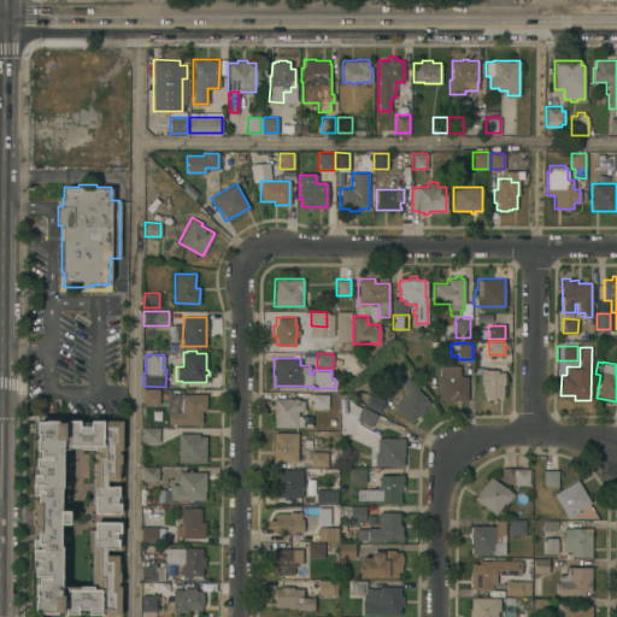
[(438,376),(439,376),(439,365),(459,365),(459,376),(466,376),(466,400),(460,400),(460,403),(454,403),(454,400),(448,400),(448,399),(438,399),(438,376)]
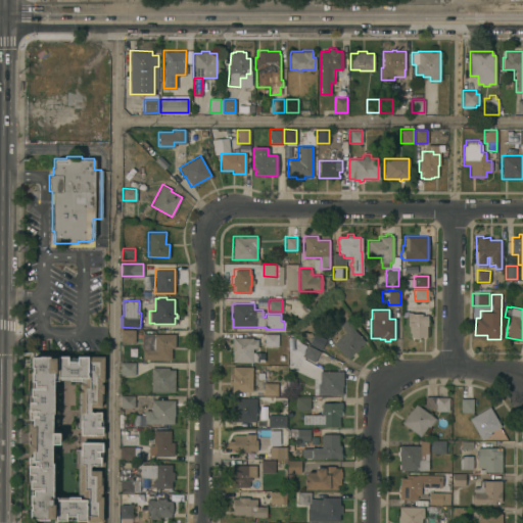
[(411,331),(409,331),(409,325),(407,325),(407,319),(408,319),(408,313),(422,313),(422,315),(427,315),(427,325),(426,325),(426,336),(419,336),(418,338),(415,338),(414,336),(411,336),(411,331)]
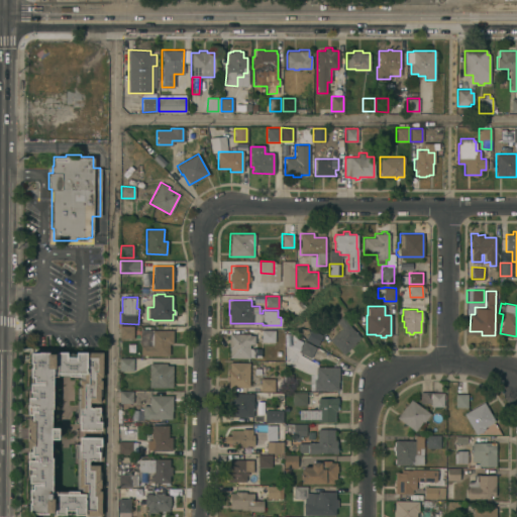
[(342,327),(335,320),(341,315),(349,323),(348,324),(360,337),(342,353),(329,339),(342,327)]
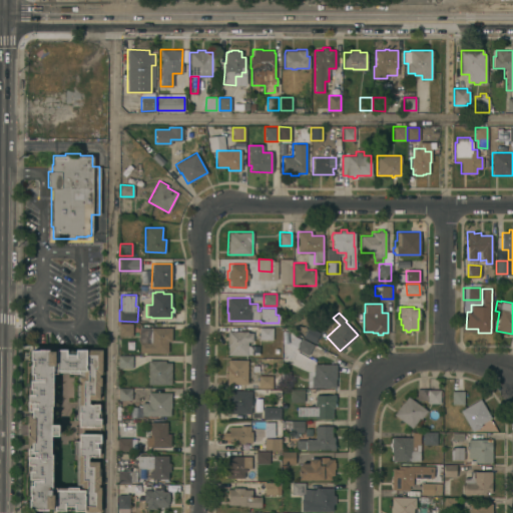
[(118,323),(132,323),(132,336),(118,336),(118,323)]
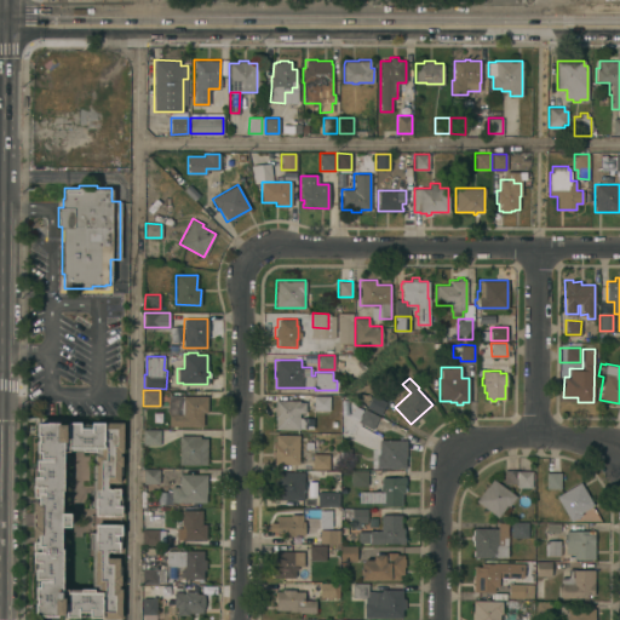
[(372,394),(386,401),(379,414),(366,407),(372,394)]
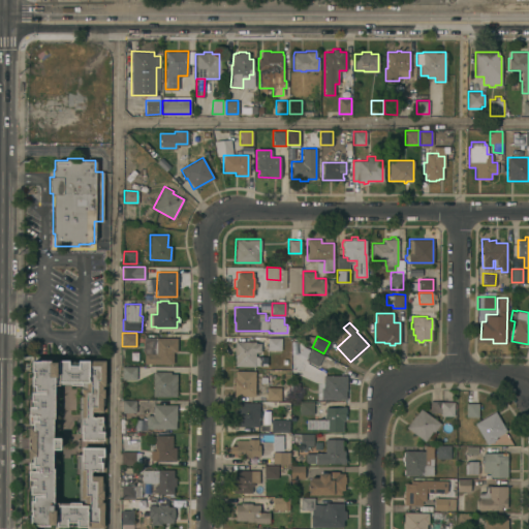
[(267,337),(281,338),(281,349),(267,349),(267,337)]
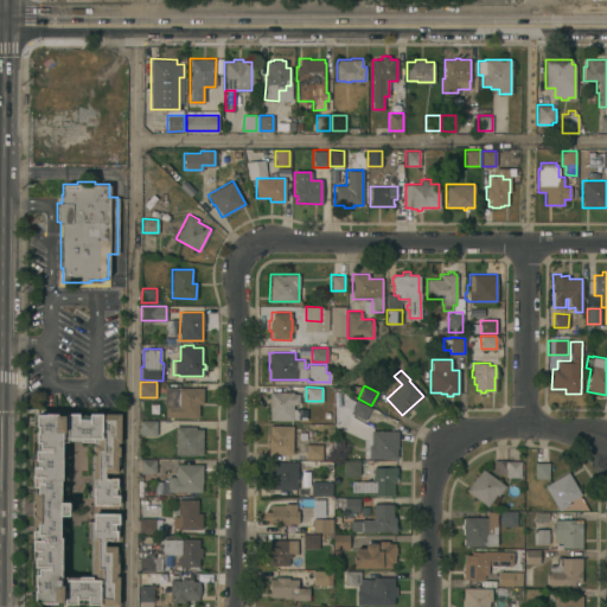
[(165,388),(202,388),(202,403),(198,403),(198,416),(165,416),(165,388)]
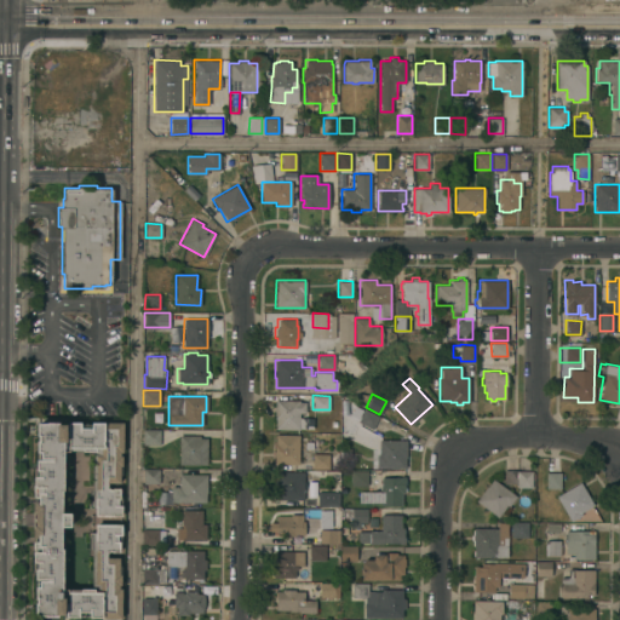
[(275,419),(274,419),(275,400),(299,400),(299,401),(305,401),(305,413),(302,413),(302,415),(299,415),(299,418),(313,418),(313,428),(299,428),(299,429),(275,429),(275,419)]
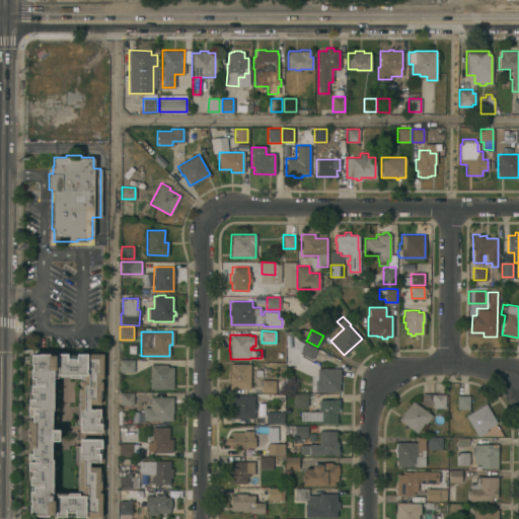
[(305,342),(317,349),(311,359),(299,353),(305,342)]
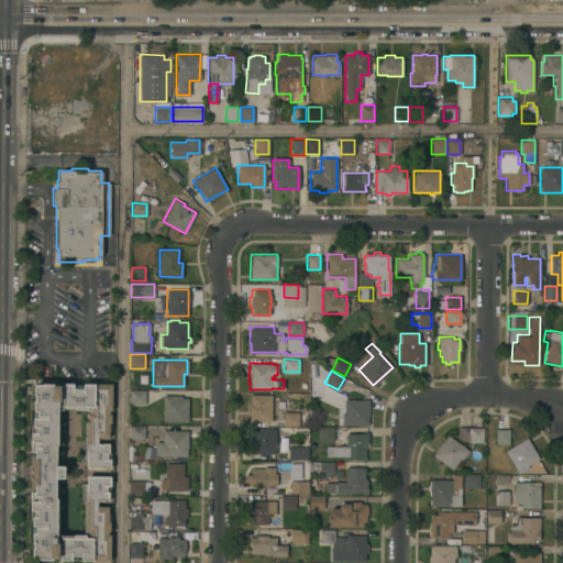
[(55,536),(73,536),(73,534),(84,534),(84,484),(86,484),(86,476),(110,476),(110,486),(107,486),(107,492),(109,492),(108,501),(97,501),(97,507),(108,507),(108,514),(110,514),(110,525),(109,534),(110,534),(110,561),(92,561),(92,562),(80,561),(80,560),(72,560),(72,561),(59,561),(59,548),(57,548),(57,559),(52,559),(52,561),(40,561),(40,560),(31,560),(31,548),(32,548),(32,544),(31,544),(31,533),(33,533),(33,528),(34,528),(34,527),(31,527),(31,518),(30,518),(30,511),(29,511),(29,492),(32,492),(32,488),(29,488),(30,477),(30,467),(30,456),(31,456),(31,452),(30,452),(30,433),(31,433),(31,418),(35,418),(35,416),(34,416),(34,411),(32,411),(32,400),(33,400),(33,396),(32,396),(32,384),(41,384),(53,384),(53,386),(58,386),(58,397),(61,397),(61,384),(73,384),(73,385),(83,385),(83,384),(111,385),(111,411),(110,411),(110,415),(111,415),(110,421),(111,421),(111,432),(109,432),(109,439),(97,439),(97,443),(109,444),(109,451),(110,451),(110,470),(86,468),(86,461),(84,461),(85,410),(74,410),(74,409),(63,409),(63,410),(57,410),(56,445),(55,445),(55,466),(63,466),(63,479),(55,479),(55,498),(56,498),(55,536)]
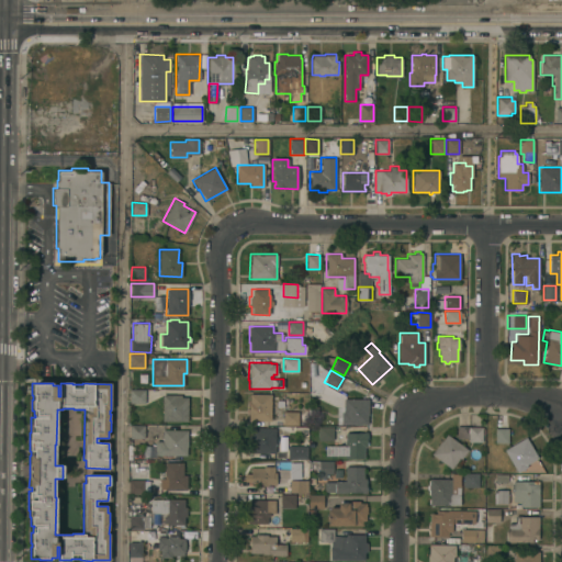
[(130,389),(145,390),(145,403),(130,403),(130,389)]
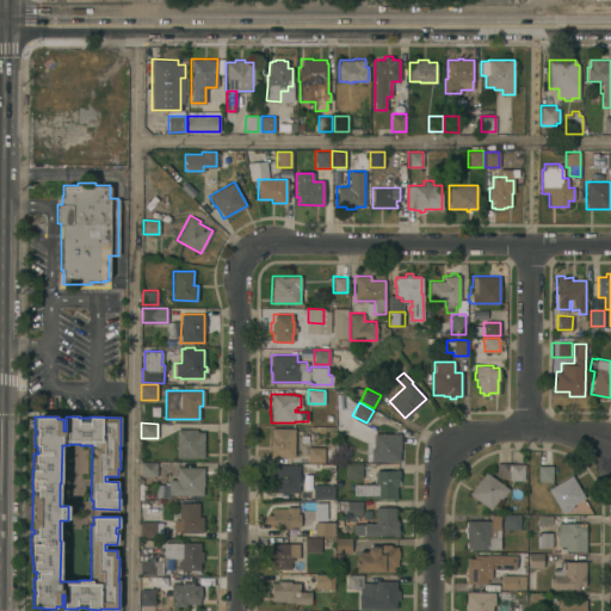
[(270,438),(271,438),(271,427),(295,429),(294,457),(270,456),(270,438)]
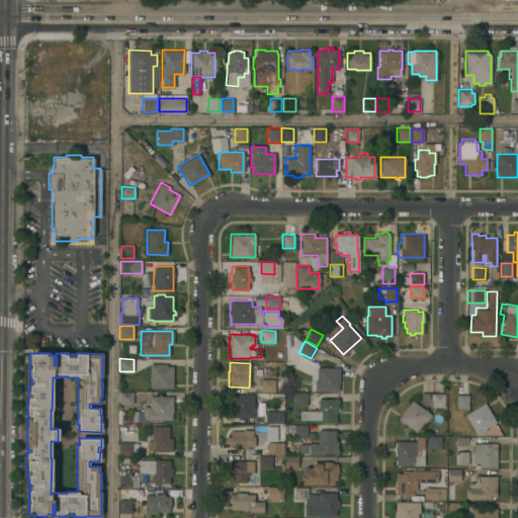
[(150,363),(166,363),(166,365),(172,365),(172,387),(150,387),(150,363)]
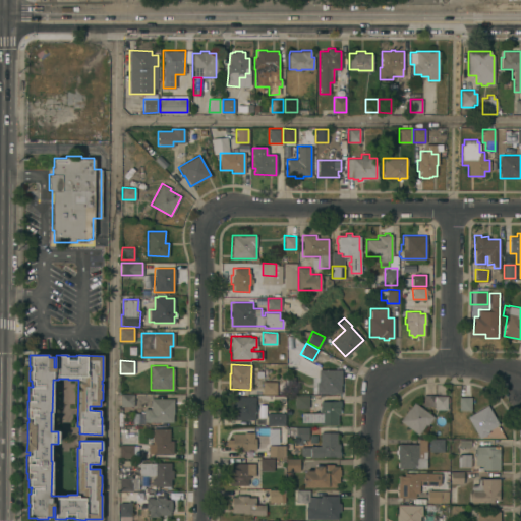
[(316,382),(319,382),(319,369),(341,369),(341,385),(340,385),(340,393),(315,393),(316,382)]
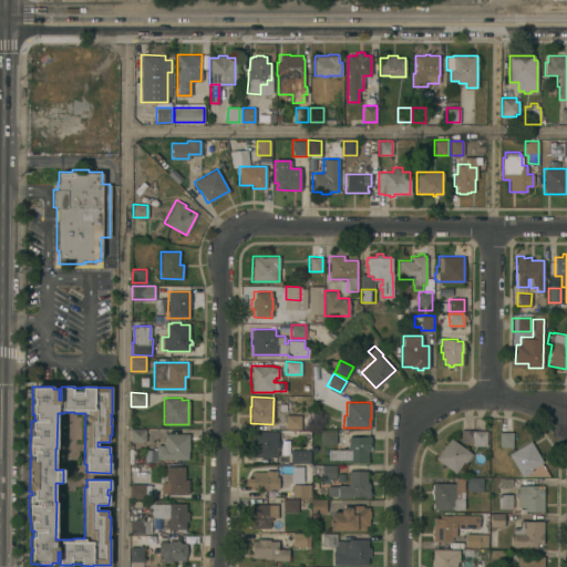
[(286,414),(300,414),(300,429),(285,428),(286,414)]
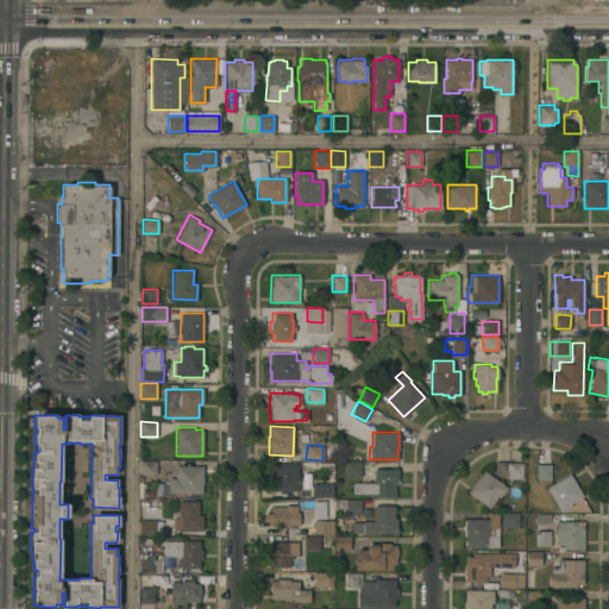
[(140,460),(156,460),(156,473),(140,473),(140,460)]
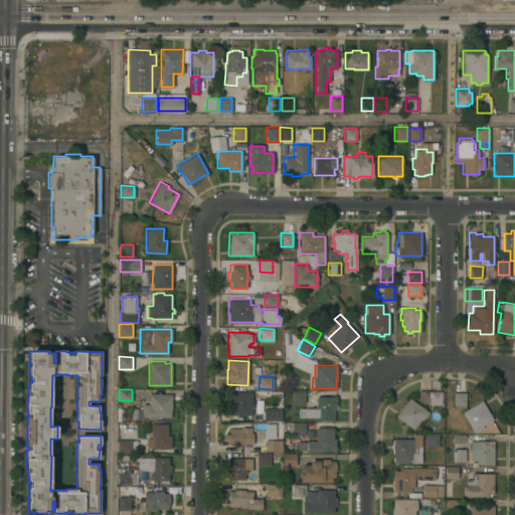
[(428,404),(430,401),(418,401),(418,389),(430,390),(442,390),(442,404),(428,404)]
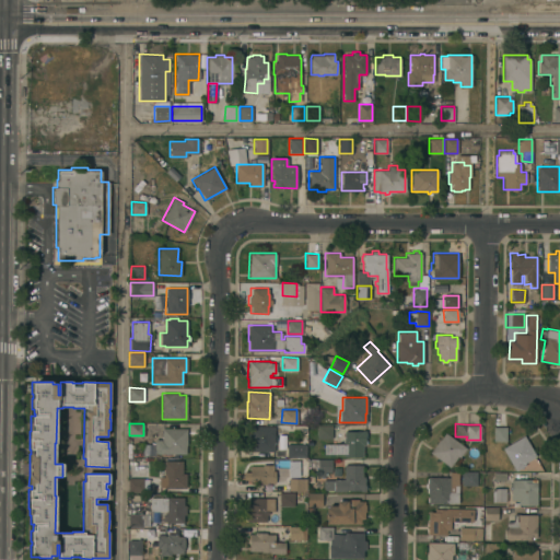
[(316,424),(331,426),(331,439),(316,439),(316,424)]
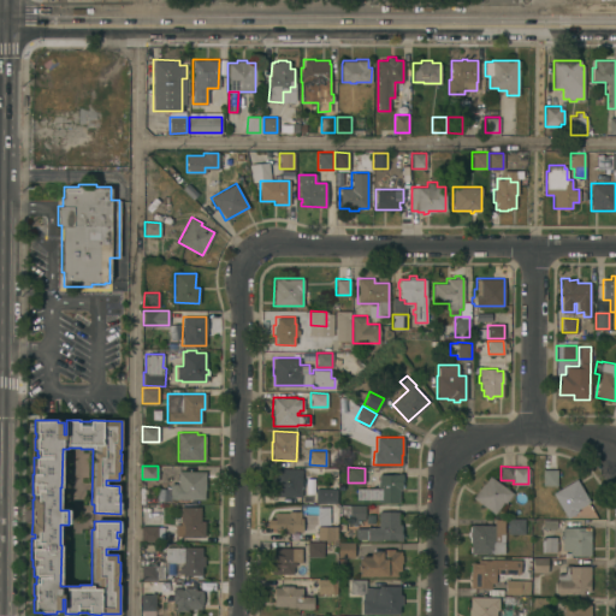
[(272,478),(273,479),(273,468),(301,468),(301,496),(272,496),(272,478)]
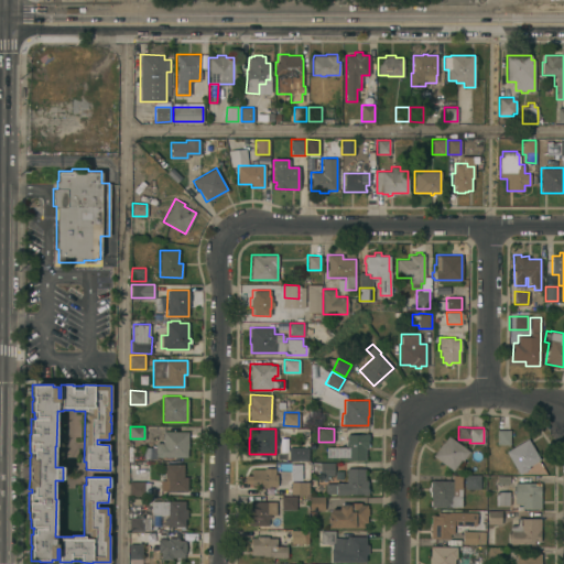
[(497,430),(509,430),(509,443),(497,443),(497,430)]
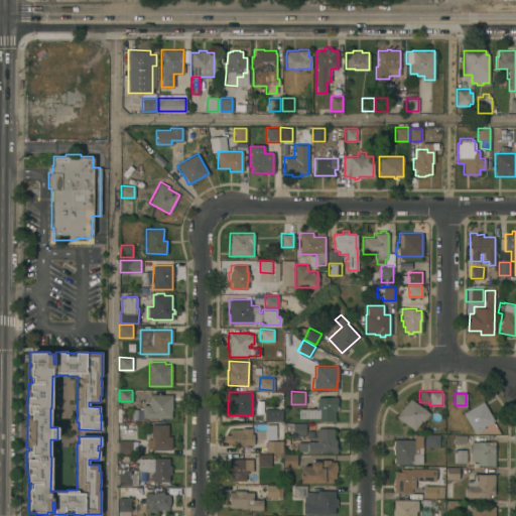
[(142,404),(149,405),(149,394),(171,395),(171,417),(142,417),(142,404)]
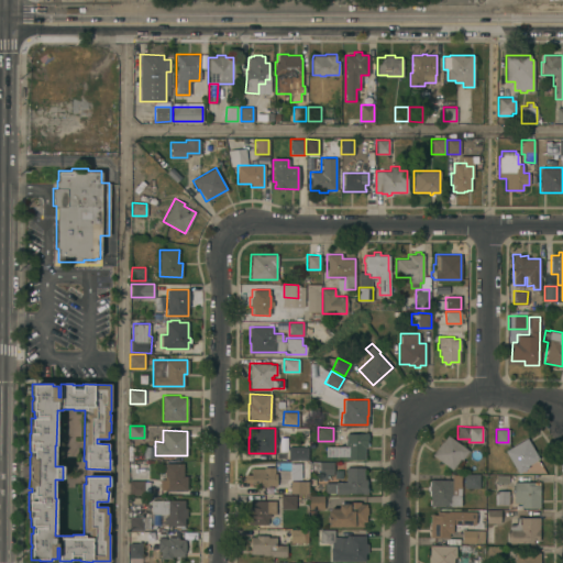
[(333,445),(345,445),(345,433),(363,433),(363,432),(367,432),(367,434),(368,434),(368,440),(367,440),(367,441),(368,441),(368,445),(367,445),(367,448),(364,448),(364,459),(345,459),(345,455),(333,455),(333,445)]
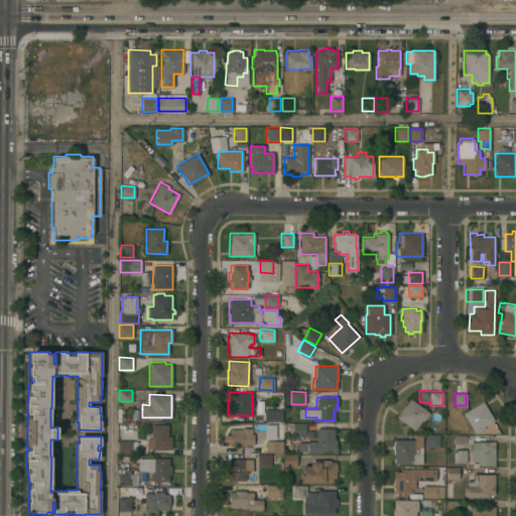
[(429,412),(423,421),(421,419),(414,429),(396,416),(404,404),(404,405),(409,398),(429,412)]
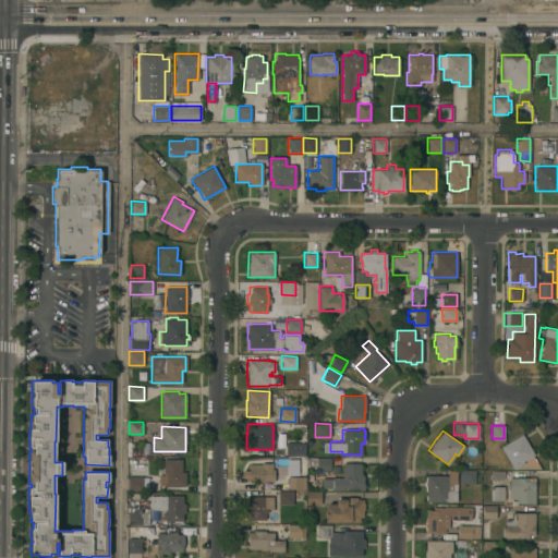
[(500,446),(521,434),(534,453),(533,455),(537,463),(524,466),(522,463),(513,469),(500,446)]
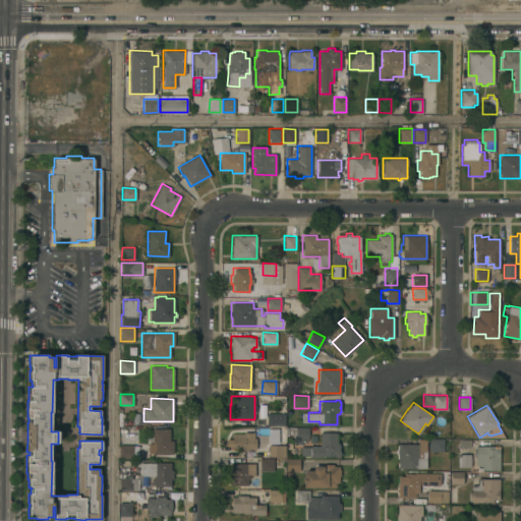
[(267,412),(284,413),(284,425),(267,424),(267,412)]
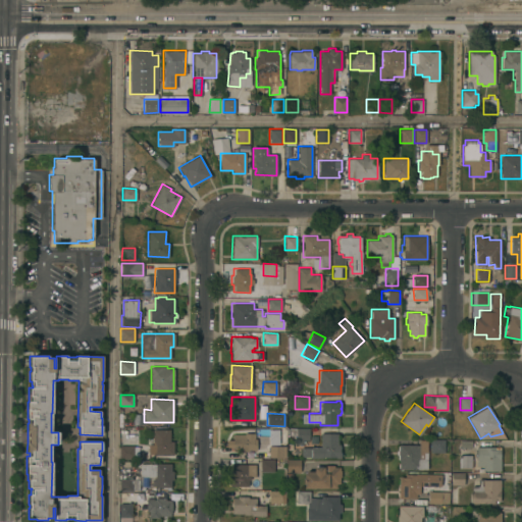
[(309,439),(305,439),(305,442),(296,442),(296,435),(289,435),(289,433),(286,433),(286,428),(289,428),(289,427),(309,427),(309,439)]
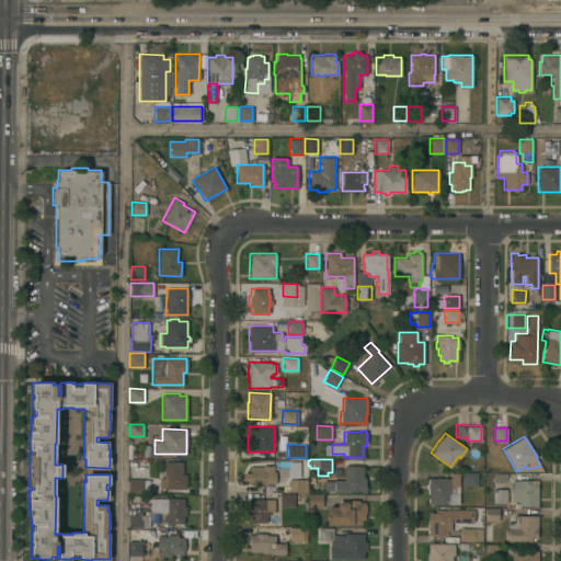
[(164,478),(163,461),(182,461),(183,473),(186,473),(186,489),(164,489),(164,487),(160,487),(159,478),(164,478)]
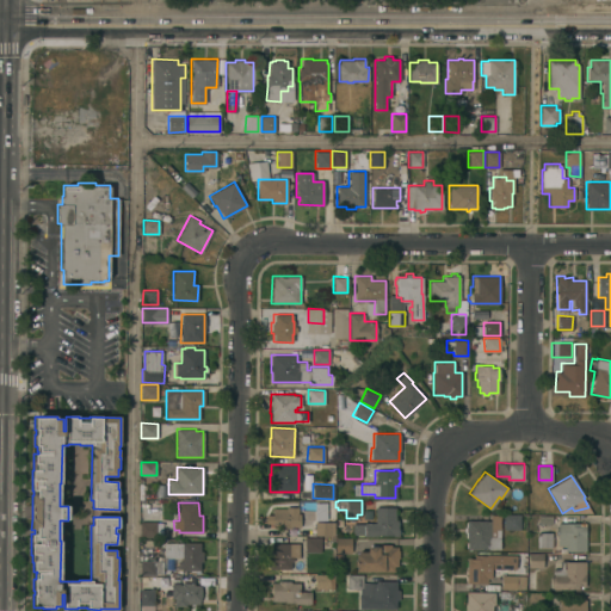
[(272,522),(270,520),(271,517),(272,516),(272,507),(285,507),(285,506),(300,506),(300,526),(290,526),(290,528),(279,528),(279,526),(272,526),(272,522)]
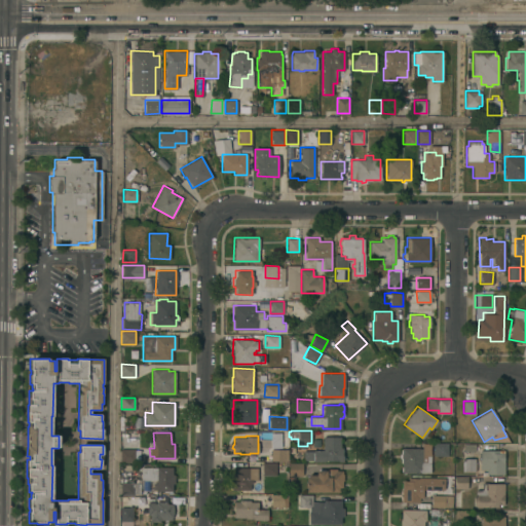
[(323,436),(340,437),(340,447),(342,447),(342,449),(343,449),(343,454),(344,454),(344,459),(343,459),(343,461),(338,461),(338,460),(324,460),(324,461),(313,461),(313,460),(303,460),(303,450),(313,450),(313,449),(323,450),(323,436)]
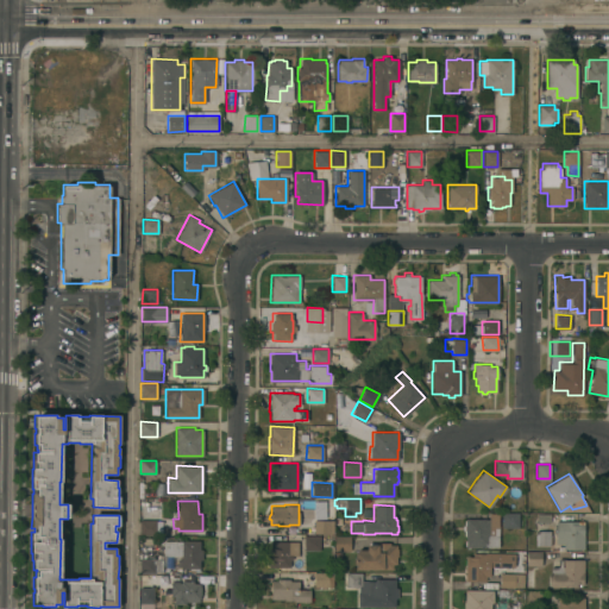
[(498,547),(488,546),(488,547),(469,547),(466,547),(465,547),(465,546),(464,546),(464,540),(465,540),(465,535),(464,535),(464,529),(462,529),(462,525),(464,525),(464,523),(464,520),(465,520),(465,519),(488,519),(488,513),(498,513),(498,547)]
